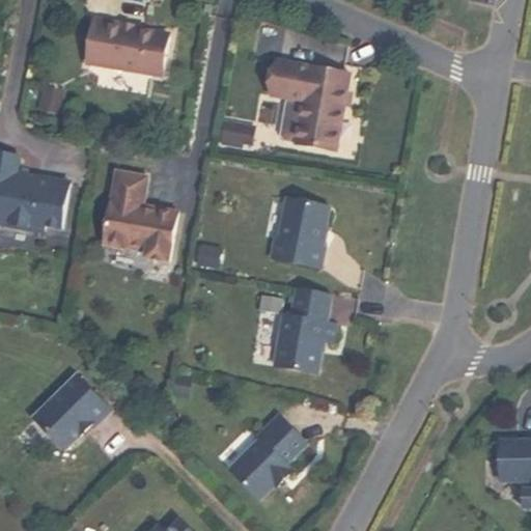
[(119,23),(90,18),(83,61),(159,75),(166,33),(131,28),(118,26),(119,23)]
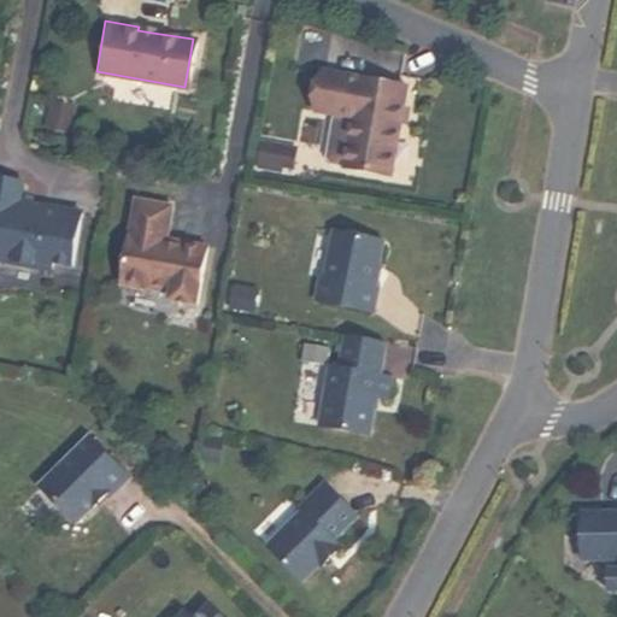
[(340,163),(340,165),(387,174),(395,121),(397,119),(393,118),(395,105),(399,106),(399,105),(403,83),(393,82),(319,69),(317,80),(315,98),(312,109),(329,112),(348,116),(340,163)]
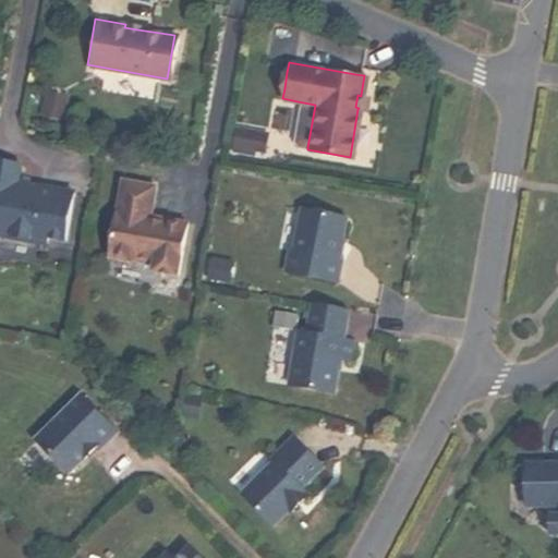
[(41,89),(37,114),(59,118),(64,94),(41,89)]
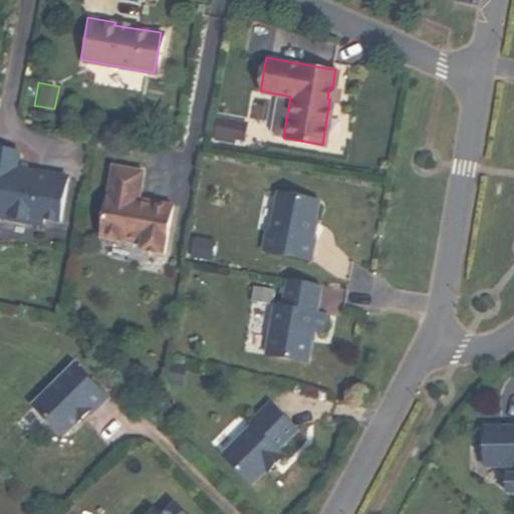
[(332,88),(329,87),(327,98),(330,99),(329,100),(335,101),(337,88),(332,87),(332,88)]
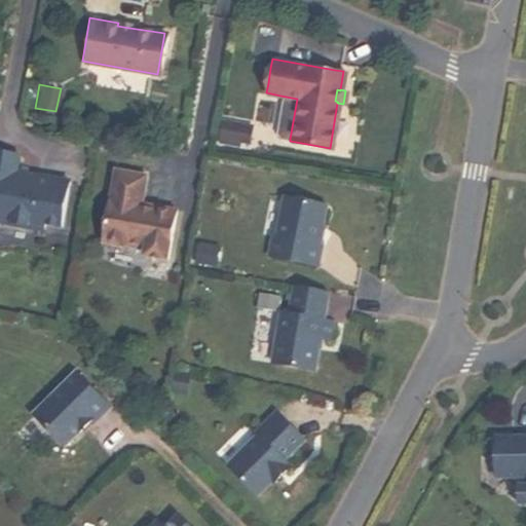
[(280,96),(274,132),(277,137),(290,139),(297,99),(280,96)]
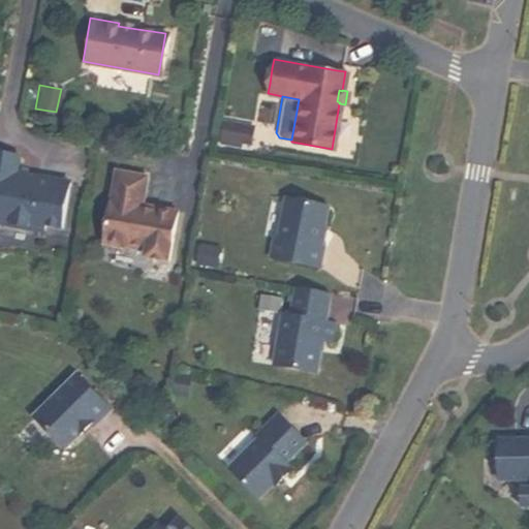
[(221,119),(218,137),(236,139),(240,122),(221,119)]
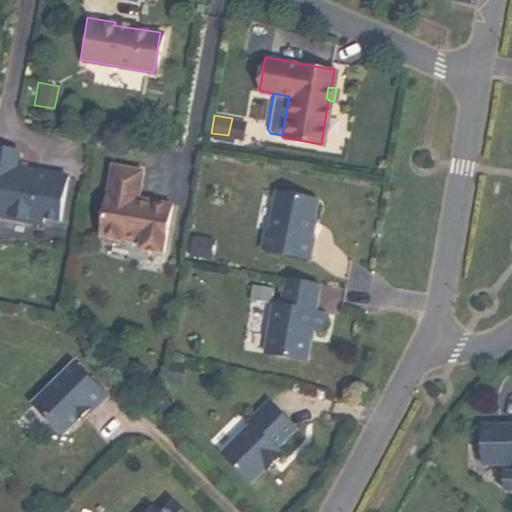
[(241,119),(232,118),(228,135),(211,133),(210,137),(230,140),(230,136),(238,137),(241,119)]
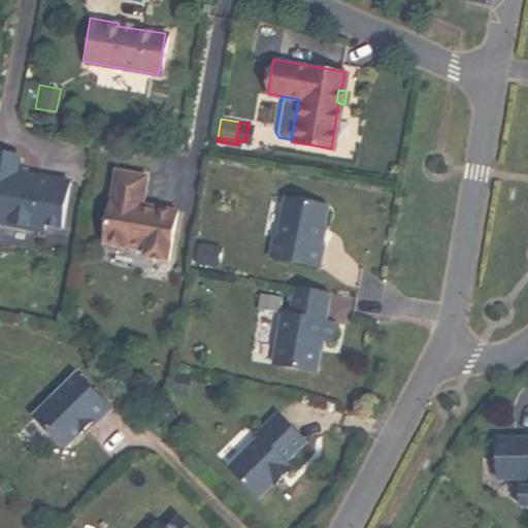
[(0,223),(40,230),(41,223),(58,226),(66,180),(33,174),(30,176),(13,174),(13,171),(15,156),(0,153),(0,223)]
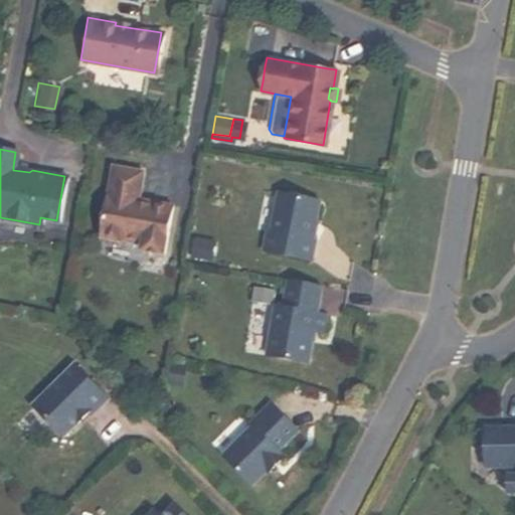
[(138,248),(161,252),(169,203),(147,200),(146,202),(135,200),(135,198),(140,170),(110,165),(98,235),(139,242),(138,248)]
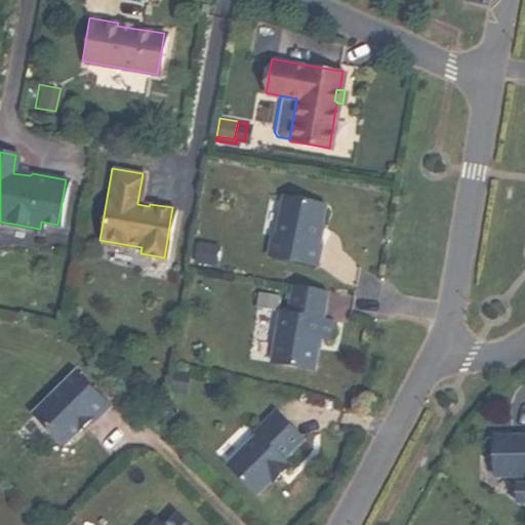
[(265,253),(313,263),(317,243),(314,242),(318,221),(322,202),(284,194),(280,197),(276,214),(279,218),(276,235),(269,233),(265,253)]
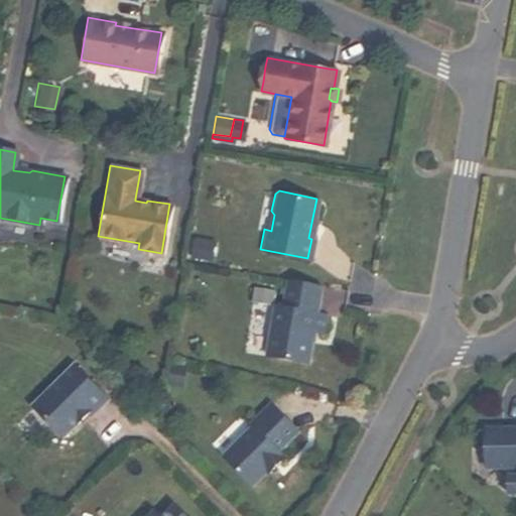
[(273,304),(264,353),(304,361),(308,340),(309,329),(313,330),(318,331),(323,312),(313,311),(317,284),(285,278),(280,305),(273,304)]
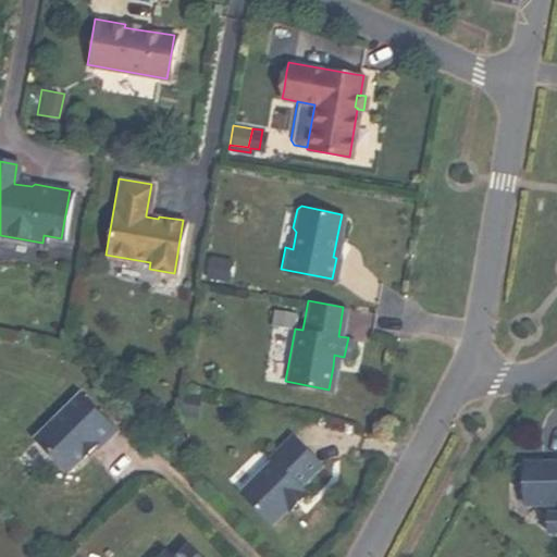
[(77,393),(33,437),(60,466),(71,466),(95,443),(97,445),(112,429),(77,393)]
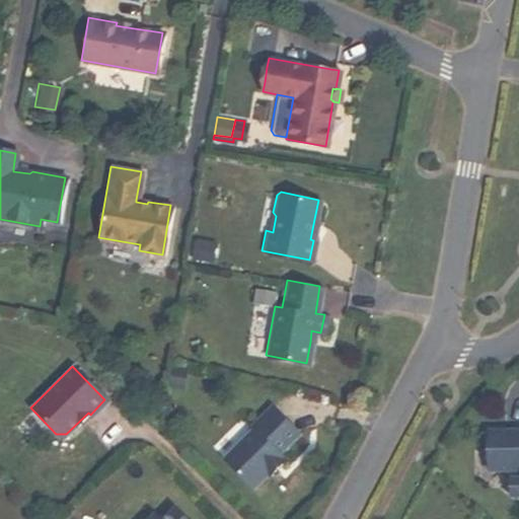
[(251,428),(222,457),(251,487),(266,472),(268,473),(283,458),(277,451),(297,431),(270,403),(248,425),(251,428)]
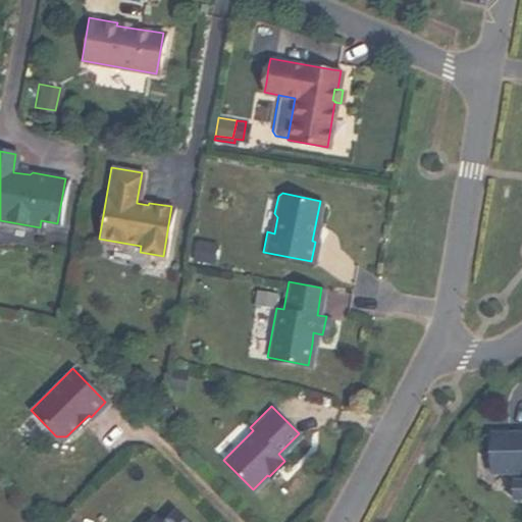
[(521,430),(489,431),(489,471),(521,470),(521,430)]
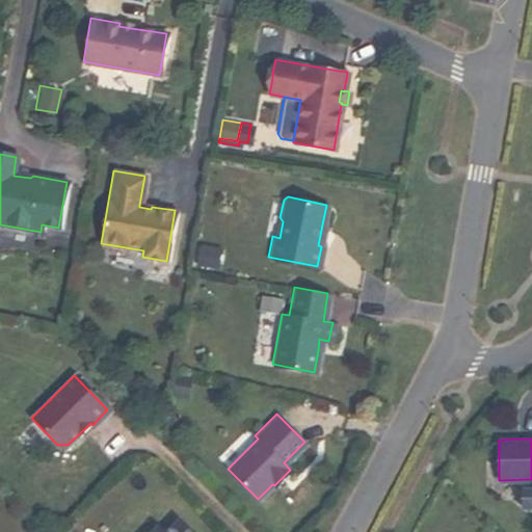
[(190,531),(178,520),(164,531),(163,531),(157,526),(150,531),(190,531)]
